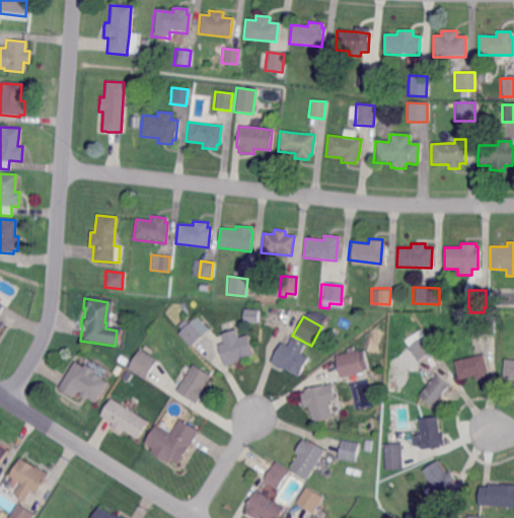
[(466,335),(466,317),(493,316),(493,334),(466,335)]
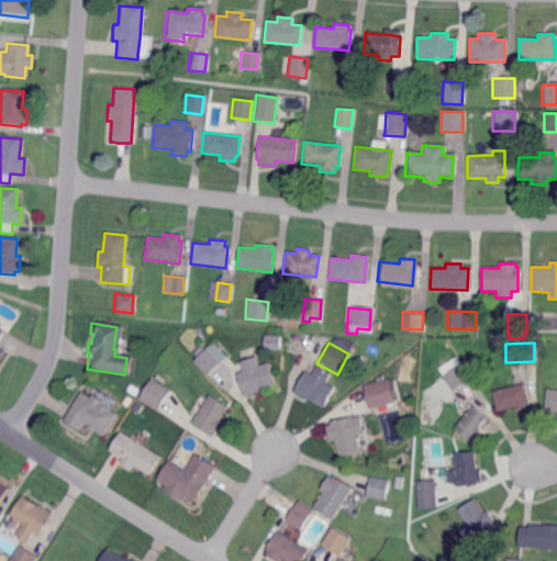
[(224,358),(204,376),(191,361),(195,359),(190,355),(199,347),(203,351),(211,344),(224,358)]
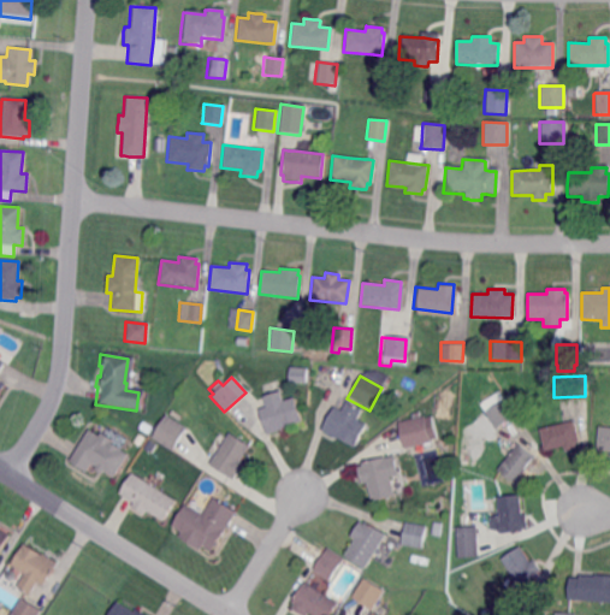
[(282,401),(292,398),(300,421),(266,433),(258,409),(265,407),(261,397),(278,391),(282,401)]
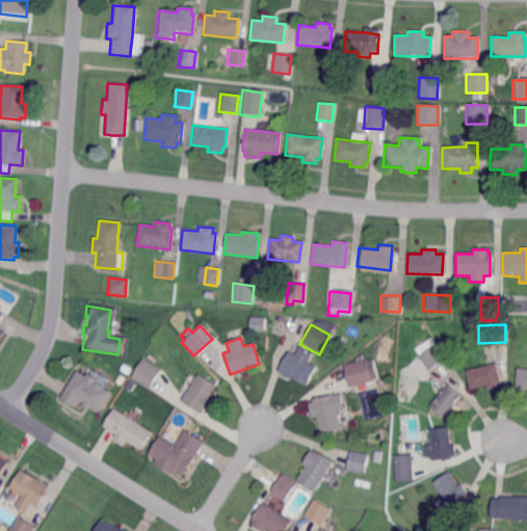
[(426,371),(417,356),(435,344),(444,360),(426,371)]
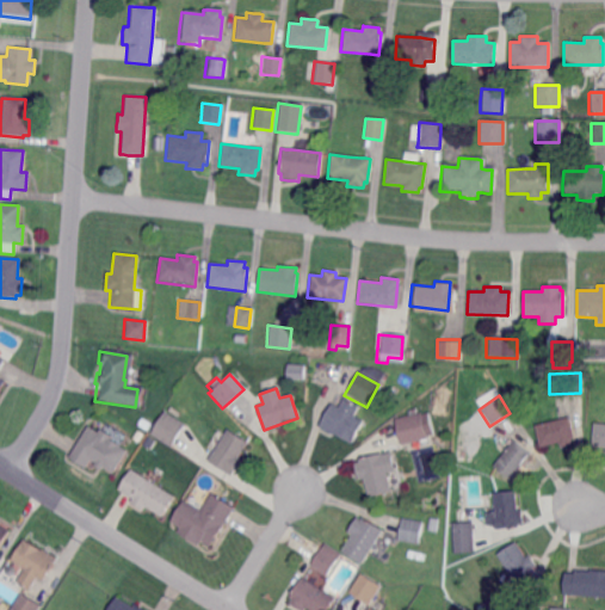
[(353,417),(363,421),(351,443),(319,426),(331,405),(338,408),(343,399),(358,407),(353,417)]
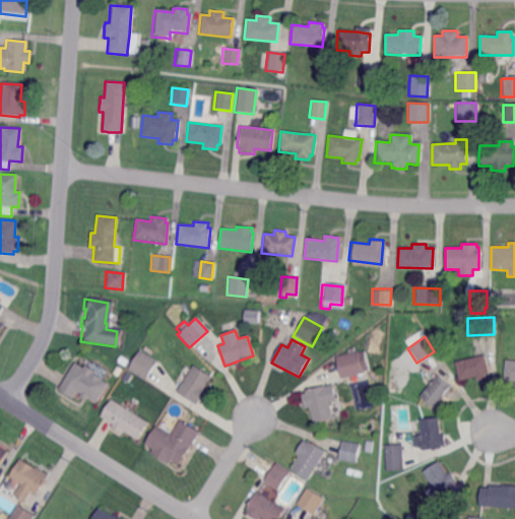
[(144,381),(127,370),(138,351),(155,362),(144,381)]
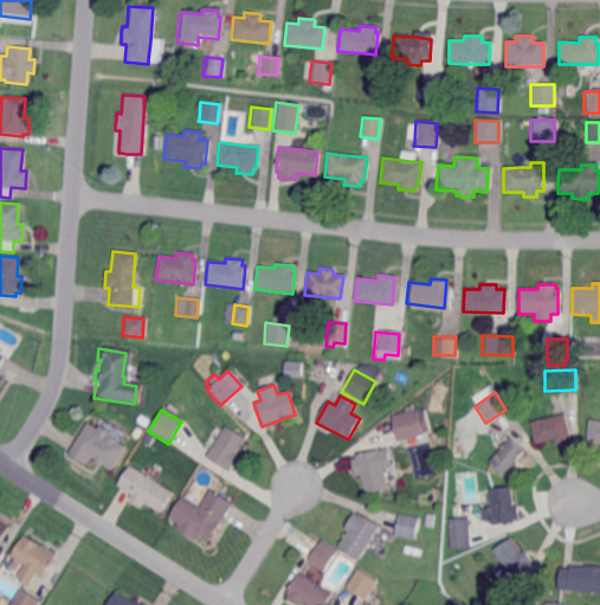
[(397,442),(391,417),(415,410),(421,436),(397,442)]
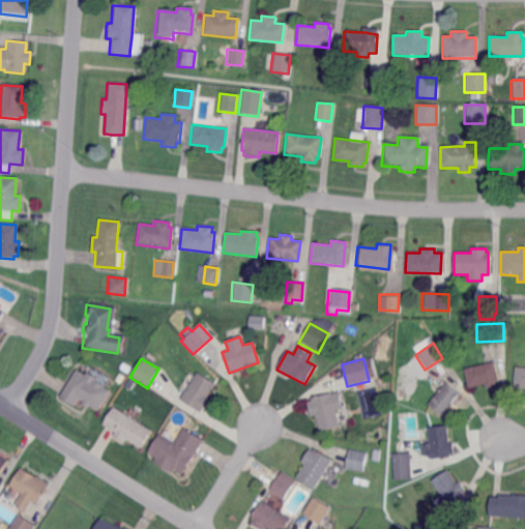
[(495,386),(485,388),(484,384),(467,388),(463,369),(492,362),(497,381),(494,381),(495,386)]
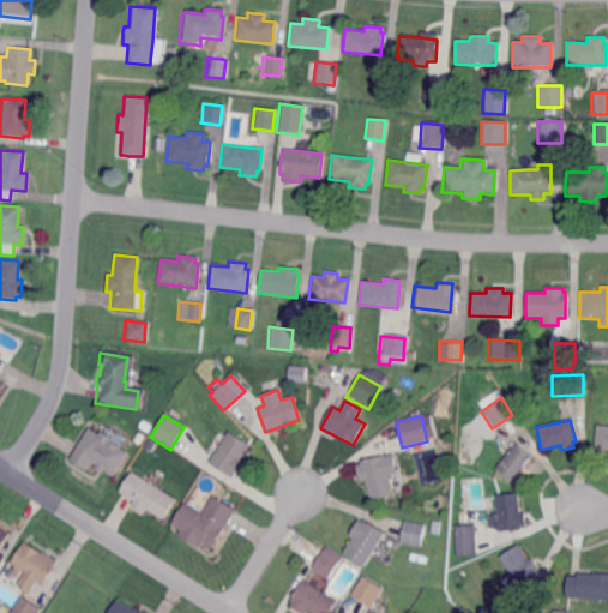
[(607,450),(594,449),(595,426),(607,426),(607,450)]
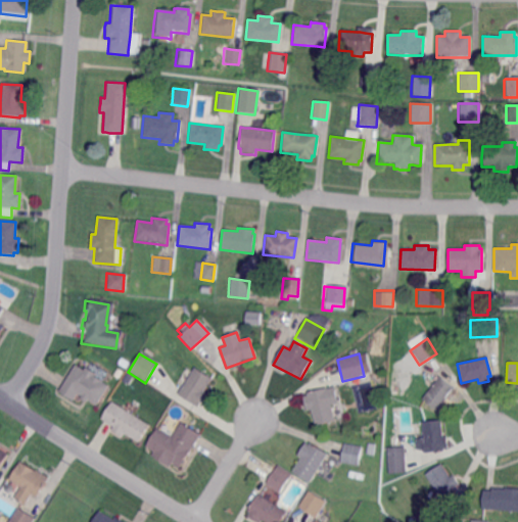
[(82,371),(84,368),(94,375),(93,377),(100,382),(100,383),(106,387),(94,408),(87,402),(85,405),(79,400),(81,398),(76,395),(71,402),(56,393),(74,366),(82,371)]
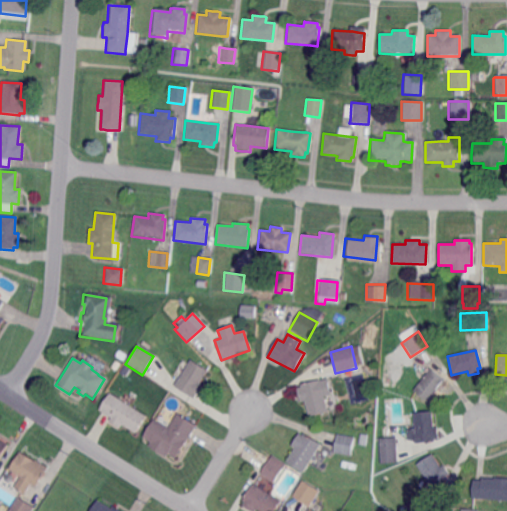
[(193,399),(173,386),(189,360),(206,371),(198,384),(201,386),(193,399)]
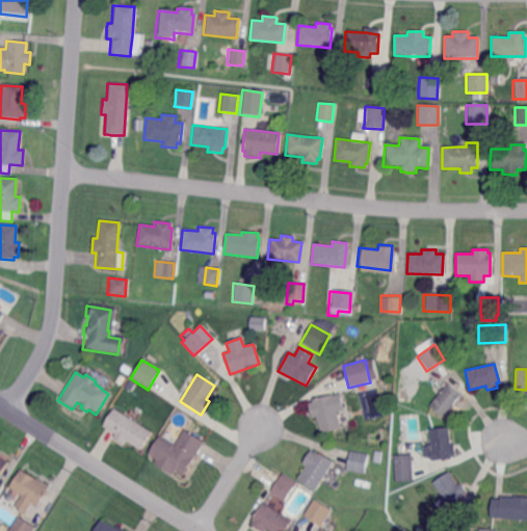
[(444,418),(428,406),(446,383),(460,395),(444,418)]
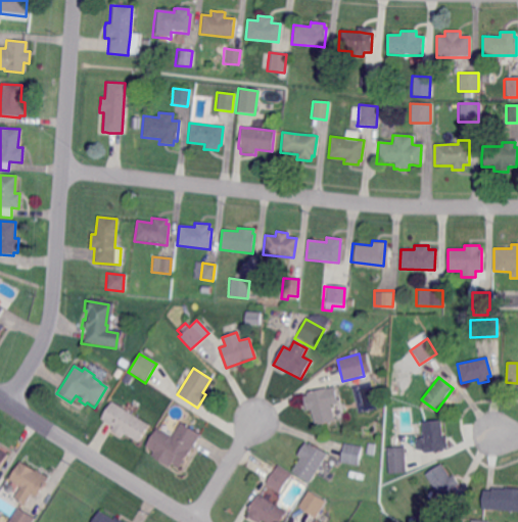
[(336,405),(329,407),(333,423),(313,428),(309,412),(304,413),(301,398),(305,397),(304,394),(325,389),(325,390),(332,388),(336,405)]
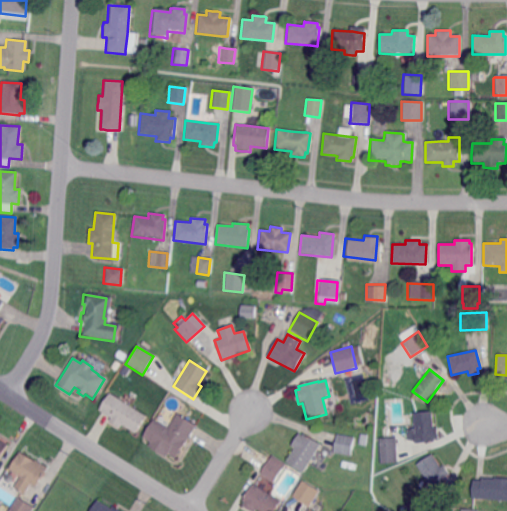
[(134,433),(121,425),(119,428),(108,421),(109,418),(98,410),(108,394),(145,417),(134,433)]
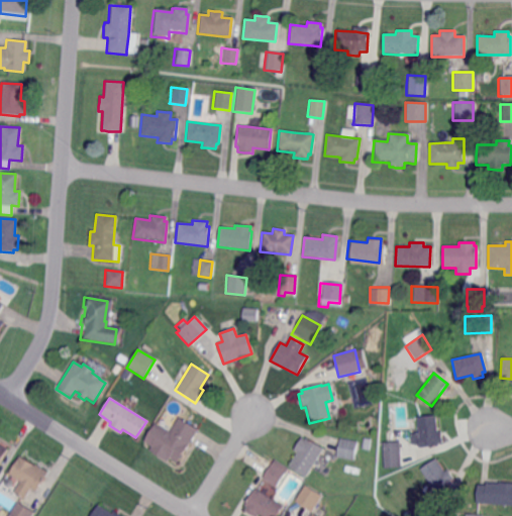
[(436,431),(440,430),(441,442),(436,443),(437,445),(417,447),(416,438),(418,438),(416,417),(434,415),(436,431)]
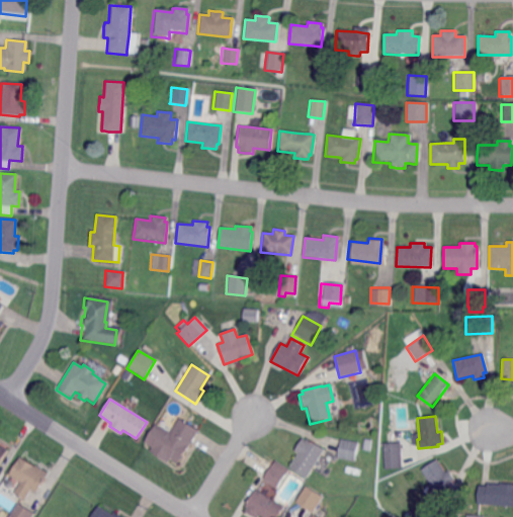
[(176,465),(168,460),(166,464),(147,452),(149,449),(142,444),(154,425),(167,434),(177,420),(196,432),(176,465)]
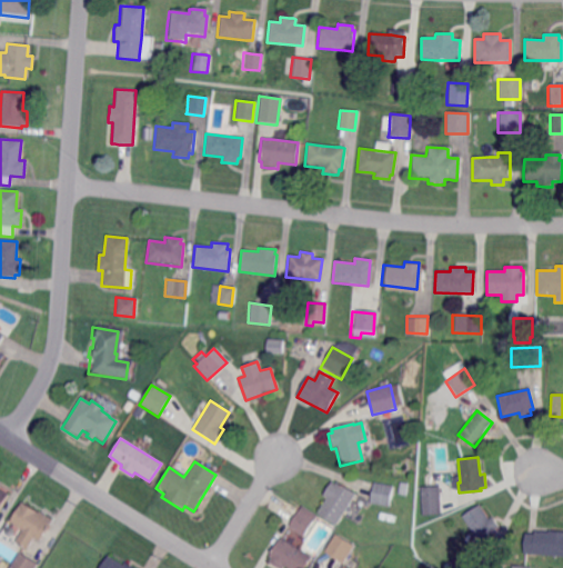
[(334,485),(337,482),(355,494),(335,526),(317,514),(327,498),(322,496),(331,482),(334,485)]
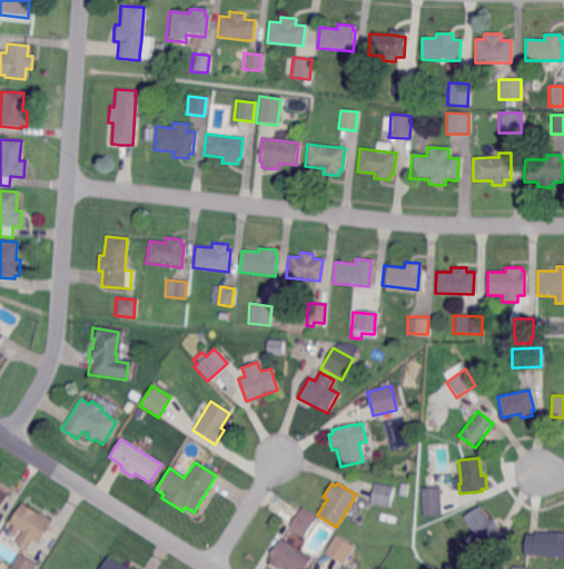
[(388,508),(369,504),(373,484),(393,488),(388,508)]
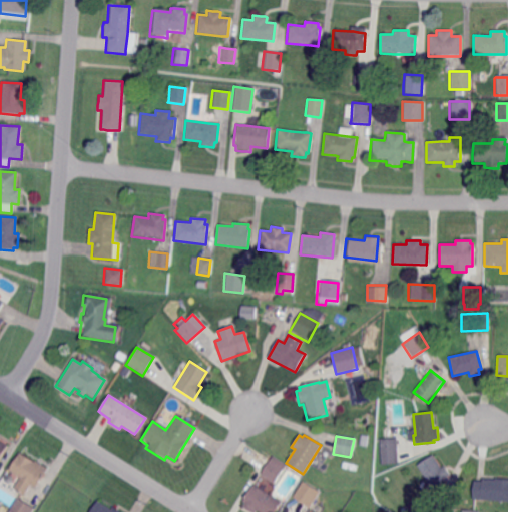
[(364,448),(356,447),(358,436),(366,437),(364,448)]
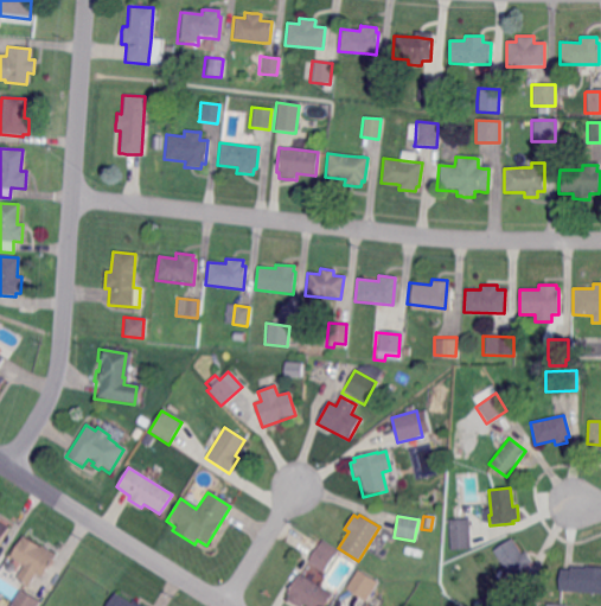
[(448,550),(447,520),(467,518),(470,549),(448,550)]
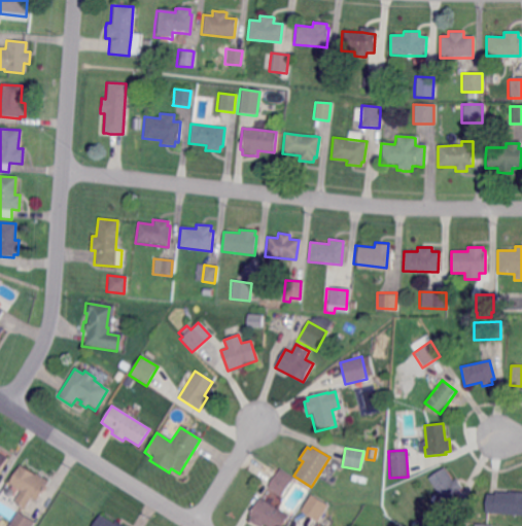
[(36,501),(31,498),(24,509),(12,501),(20,491),(7,484),(19,465),(47,483),(36,501)]
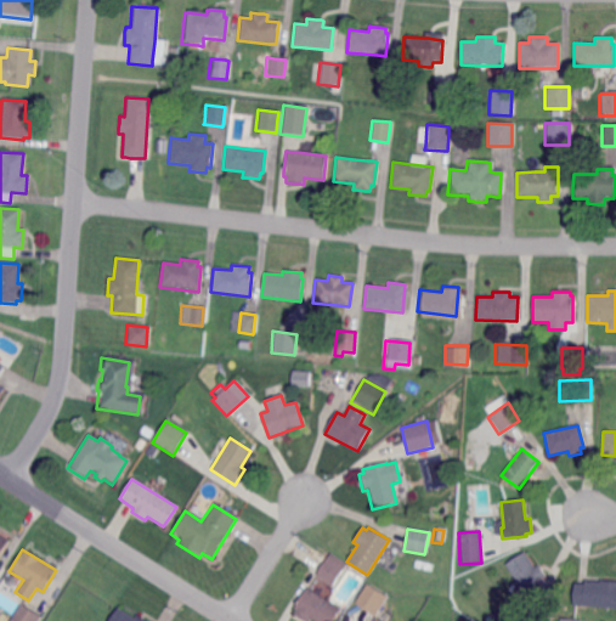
[(532,568),(537,565),(544,576),(541,579),(543,582),(523,596),(515,586),(518,585),(504,564),(523,553),(532,568)]
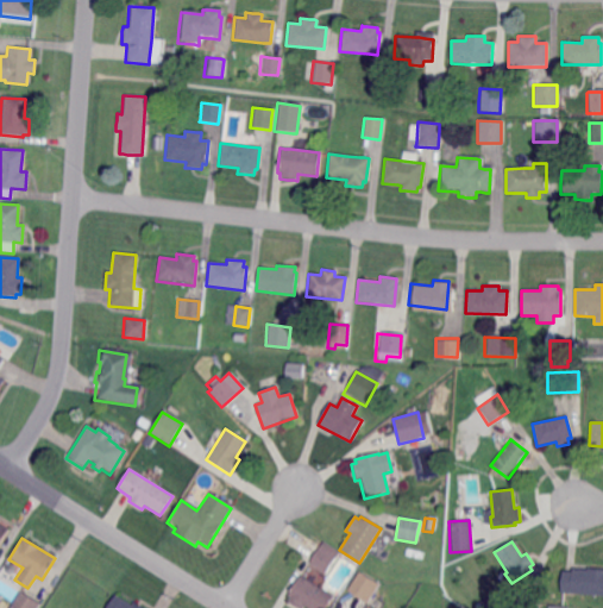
[(324,574),(308,563),(318,547),(334,558),(324,574)]
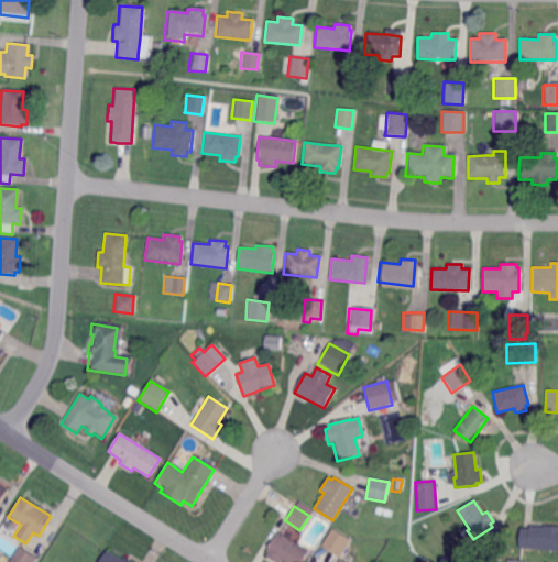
[(543,526),(543,525),(557,526),(557,550),(518,548),(520,528),(528,529),(528,525),(543,526)]
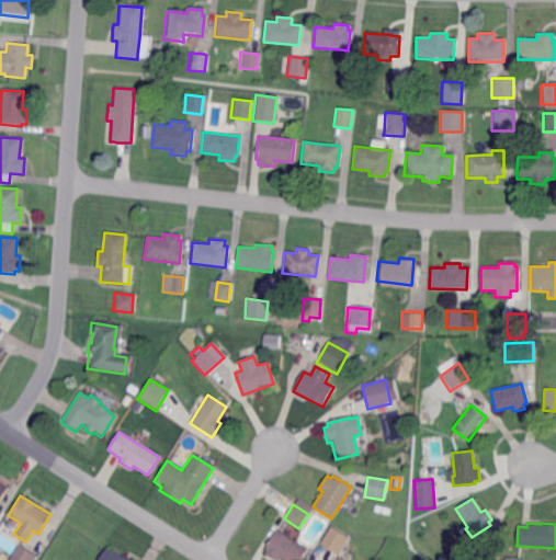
[(336,558),(318,546),(329,528),(347,540),(336,558)]
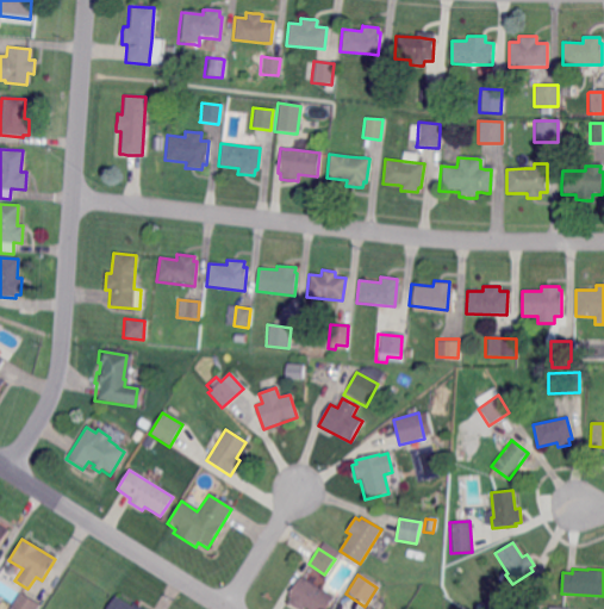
[(304,608),(297,608),(287,603),(290,598),(287,597),(300,577),(334,598),(327,608),(304,608)]
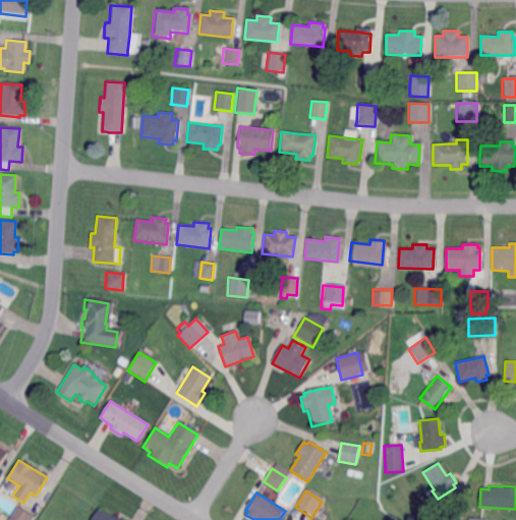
[(7,519),(16,506),(33,517),(31,519),(7,519)]
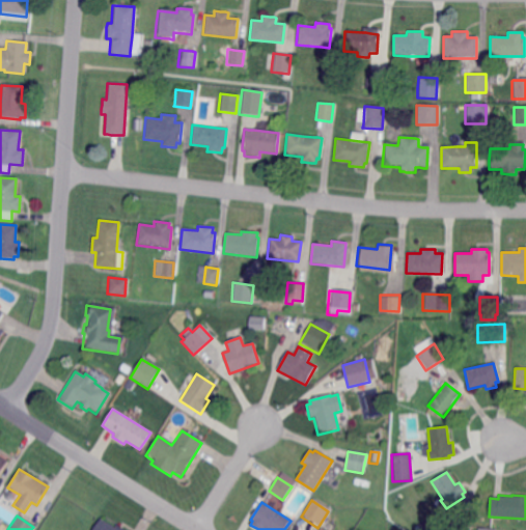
[(419,529),(417,525),(431,517),(439,529),(419,529)]
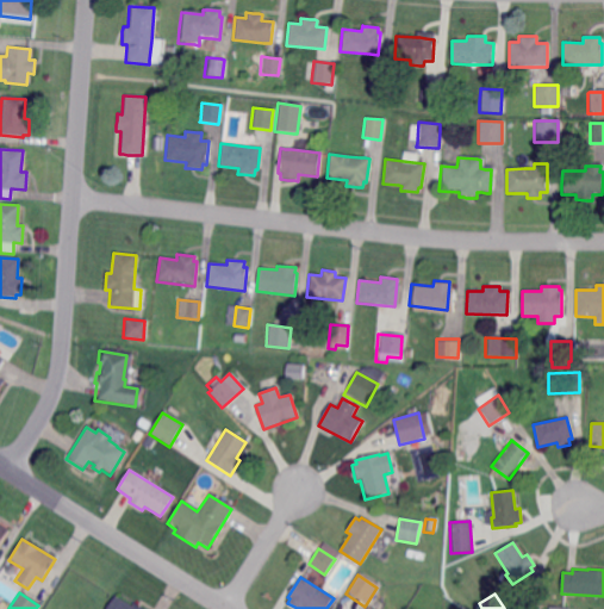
[(131,607),(134,603),(141,608),(106,608),(114,597),(131,607)]
